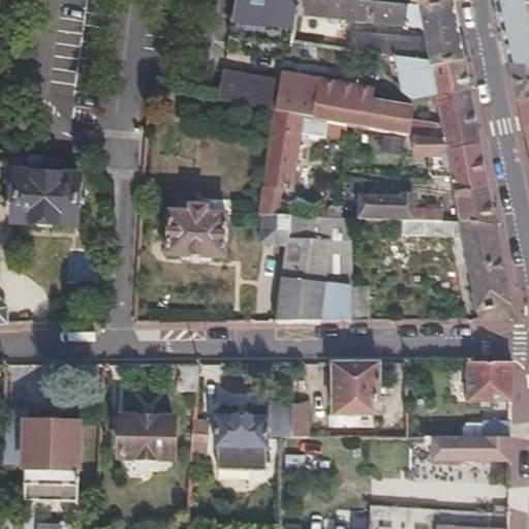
[(296,16),(297,0),(235,0),(229,36),(291,41),(296,16)]
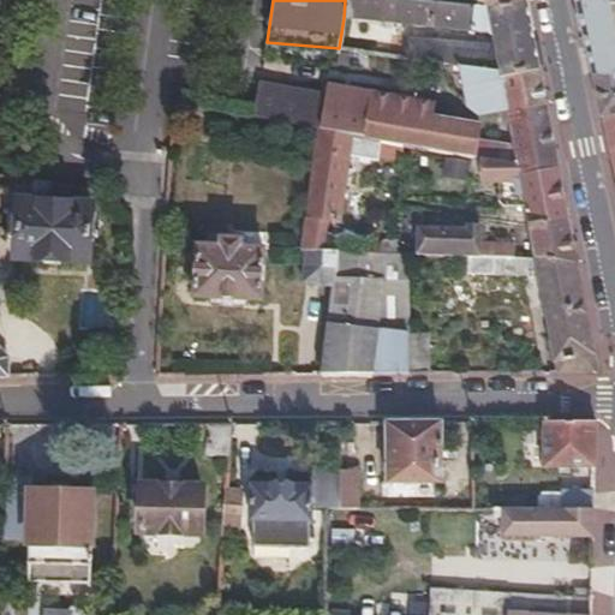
[(538,70),(524,0),(502,0),(477,5),(431,0),(345,0),(344,18),(493,31),(495,45),(408,39),(406,57),(461,64),(501,69),(501,76),(538,70)]
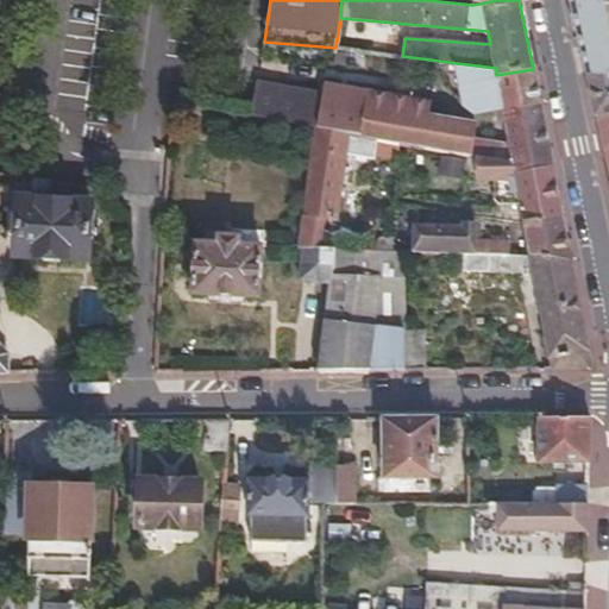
[(608,0),(572,0),(589,75),(608,74),(608,0)]
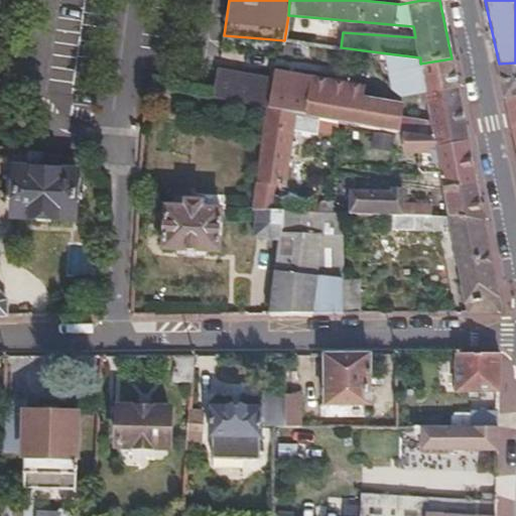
[(467,139),(452,58),(420,63),(420,57),(387,53),(393,88),(426,92),(430,121),(413,119),(412,132),(433,136),(434,144),(467,139)]
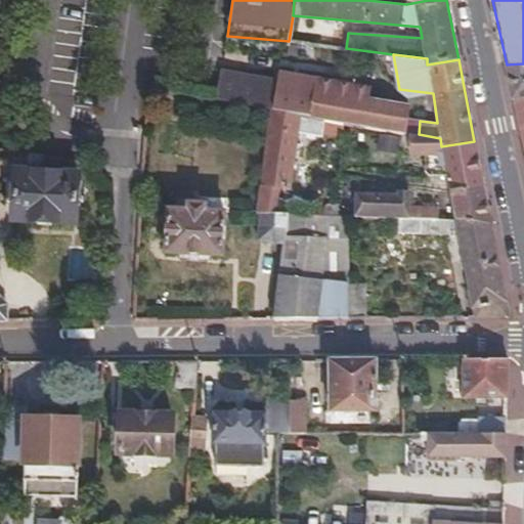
[(523,63),(507,64),(513,96),(523,96),(523,63)]
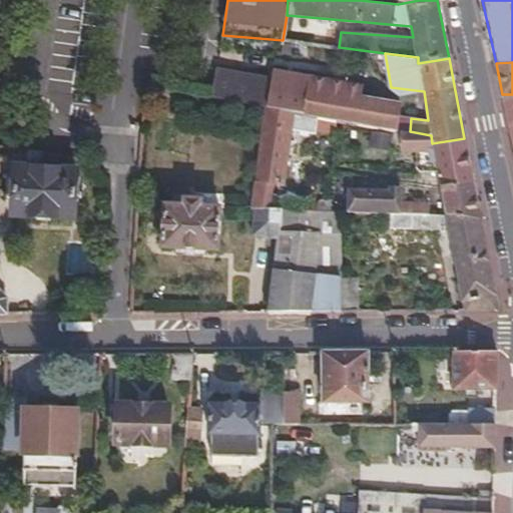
[(216,69),(210,96),(267,106),(316,115),(335,118),(402,130),(410,131),(411,118),(428,120),(424,91),(391,87),(263,68),(262,76),(216,69)]
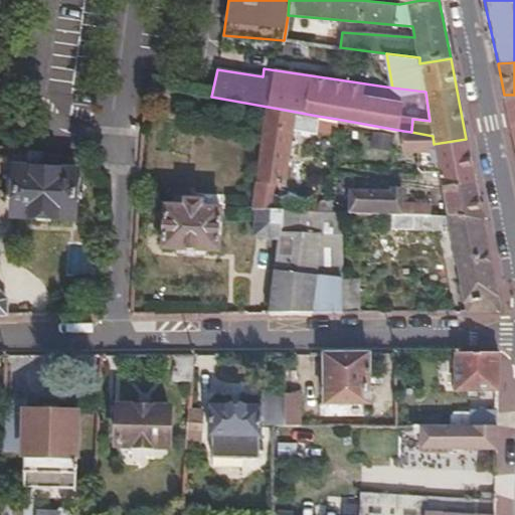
[(514,95),(504,95),(506,104),(514,104),(514,95)]
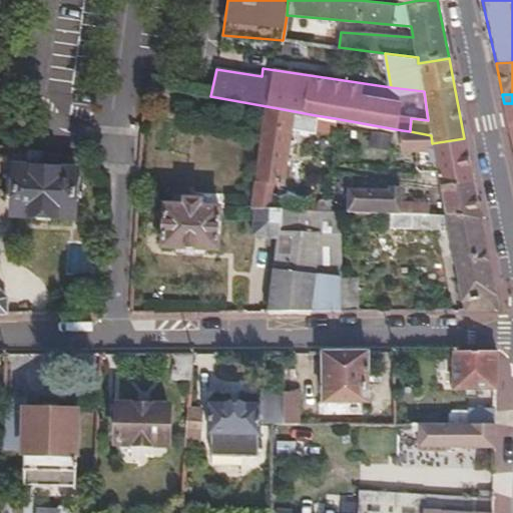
[(512,103),(504,103),(512,144),(512,103)]
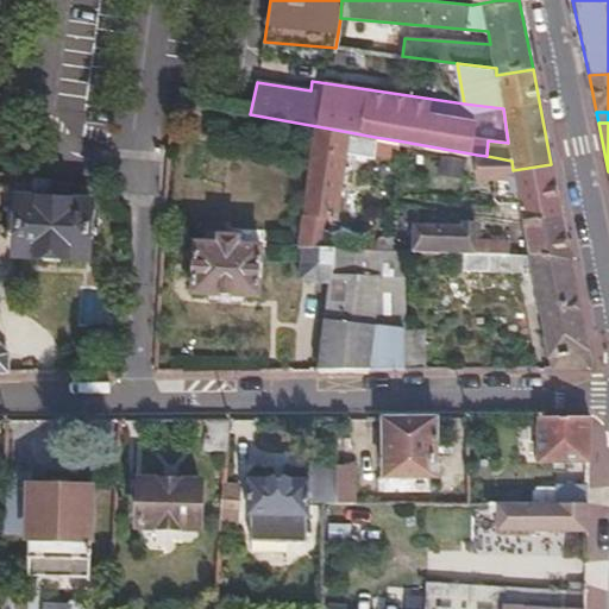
[(297,245),(301,245),(318,245),(322,218),(333,218),(344,152),(372,156),(375,137),(316,126),(297,245)]
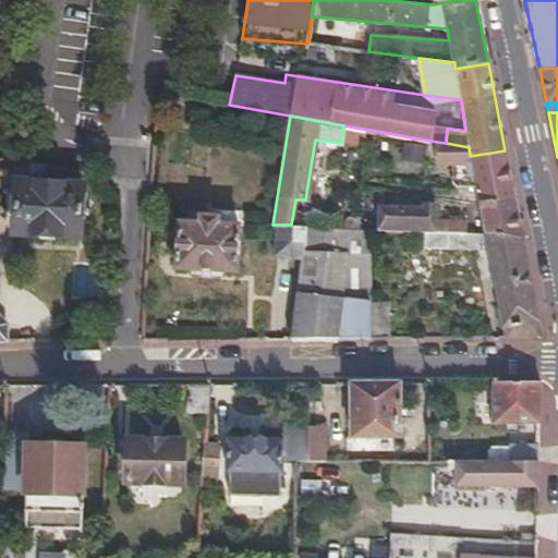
[(477,191),(512,189),(505,150),(470,156),(469,147),(446,143),(437,142),(438,162),(472,165),(477,191)]
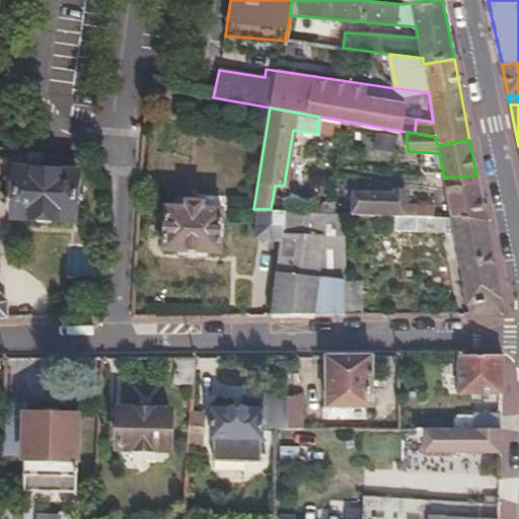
[(58,167),(58,153),(26,148),(26,166),(58,167)]
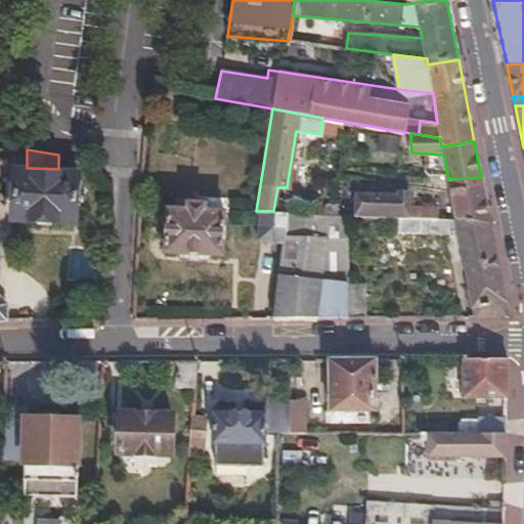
[(79,170),(58,169),(27,168),(14,168),(11,218),(76,220),(79,170)]
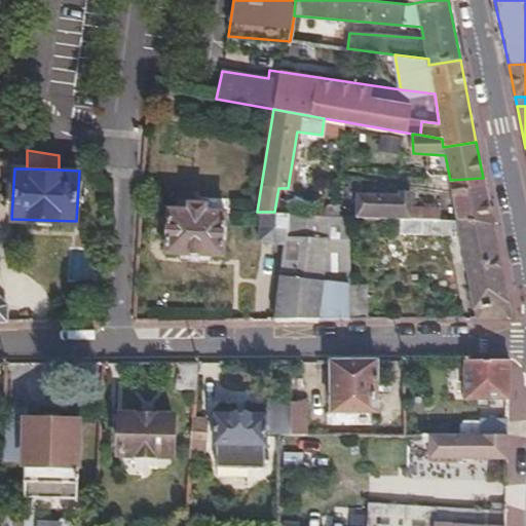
[(453,192),(484,186),(483,178),(450,180),(453,192)]
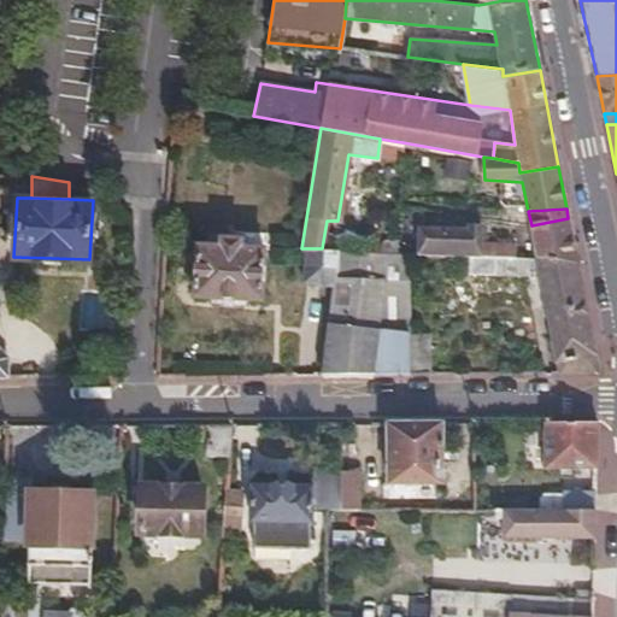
[(536,258),(575,258),(568,218),(532,225),(536,258)]
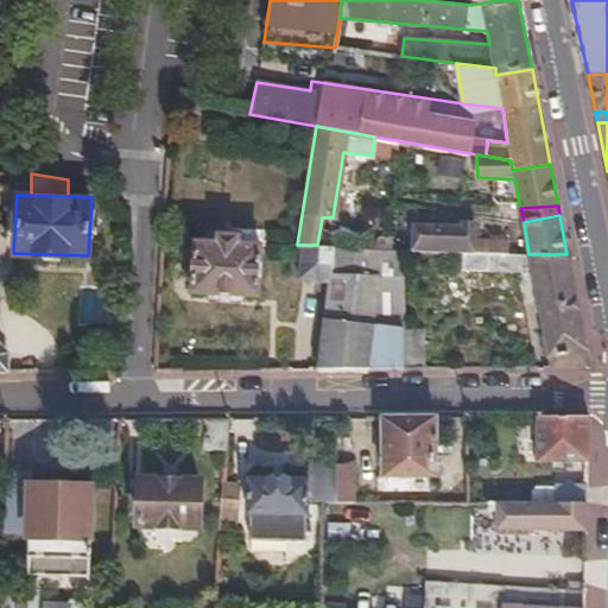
[(412,249),(463,252),(507,252),(506,238),(473,236),(473,222),(461,221),(461,226),(412,226),(412,249)]
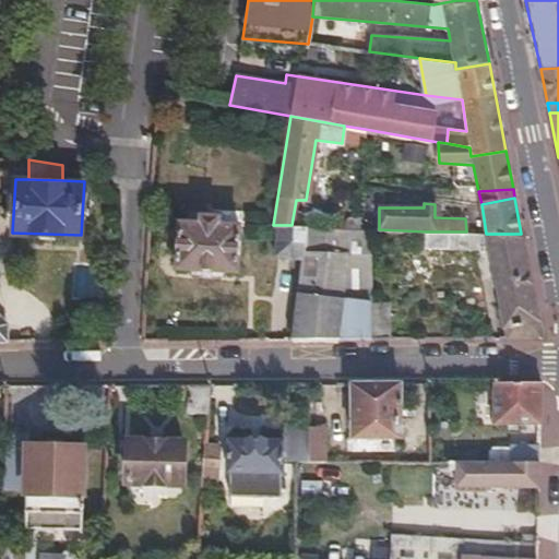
[(236,270),(238,223),(218,222),(218,215),(200,215),(199,221),(178,221),(177,266),(236,270)]
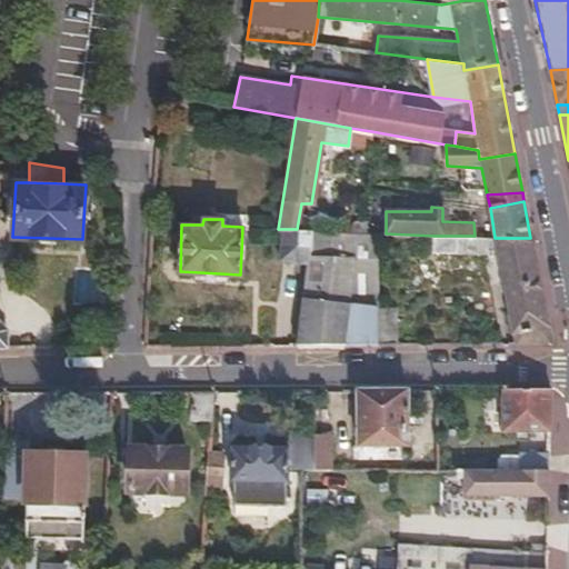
[(280,259),(308,261),(310,230),(297,229),(281,229),(280,259)]
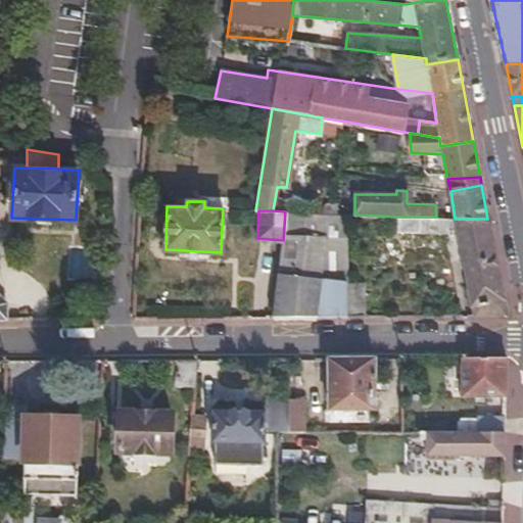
[(347,317),(346,282),(343,214),(285,211),(283,240),(272,317),(347,317)]
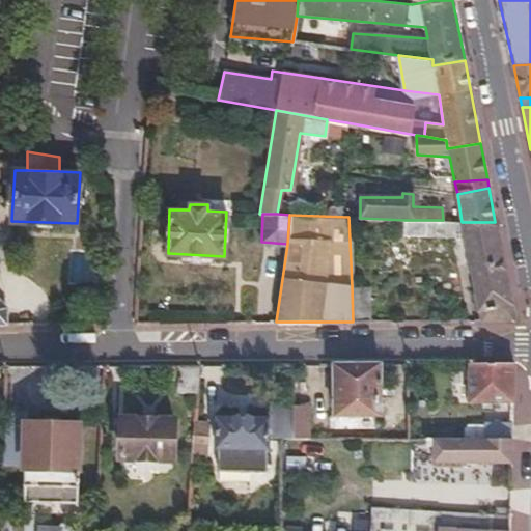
[(464,235),(481,320),(513,322),(495,222),(462,222),(443,220),(404,220),(404,233),(464,235)]
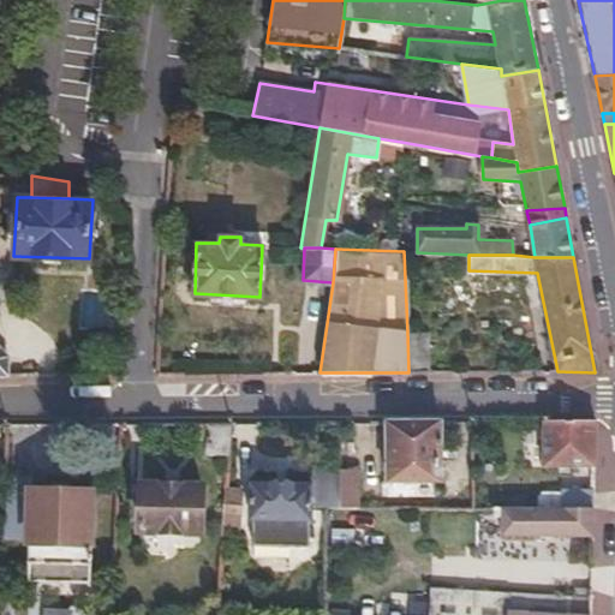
[(408,372),(429,372),(427,332),(407,332),(408,372)]
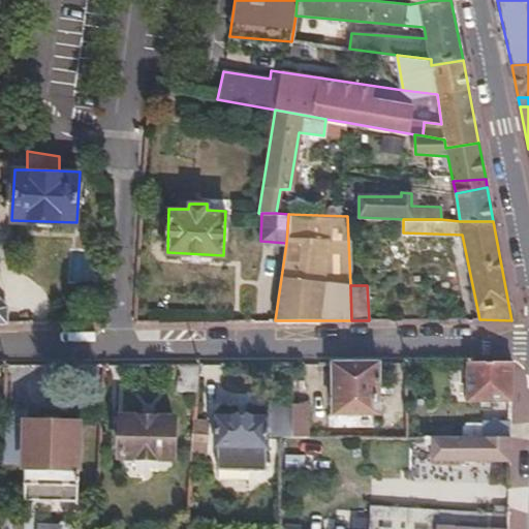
[(515,363),(472,364),(472,400),(515,400),(515,363)]
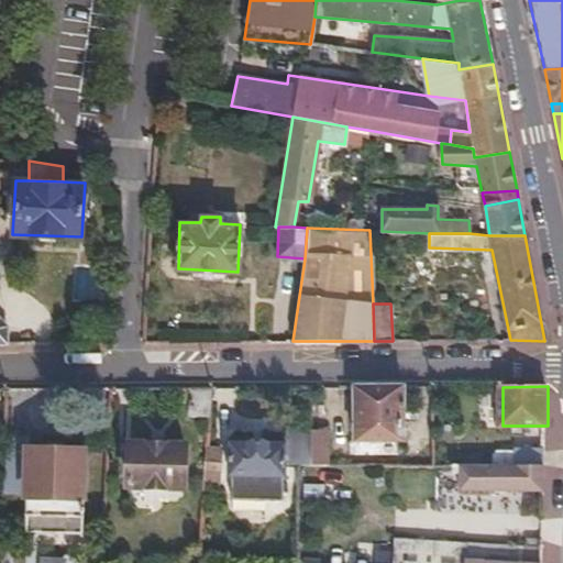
[(406,387),(359,387),(360,440),(405,440),(406,387)]
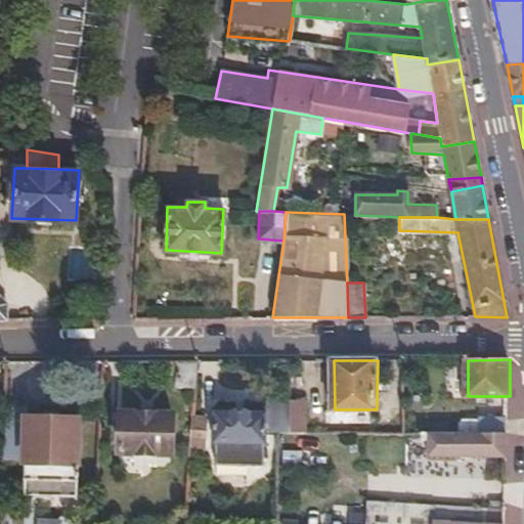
[(199,361),(179,361),(178,388),(197,388),(199,361)]
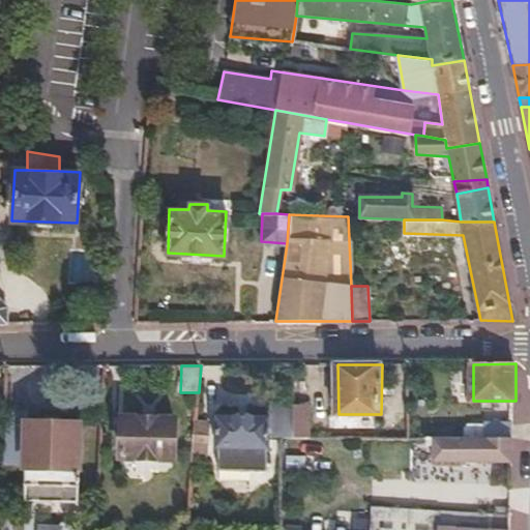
[(314,407),(296,407),(295,439),(314,439),(314,407)]
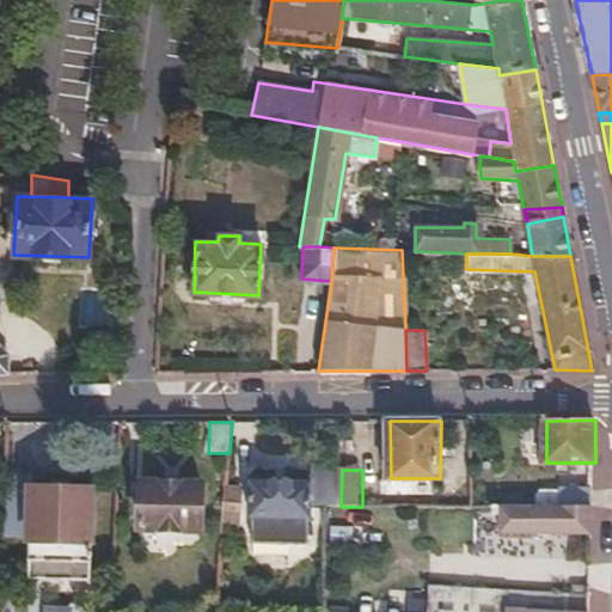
[(34,477),(8,476),(7,538),(32,537),(32,577),(92,577),(93,490),(34,489),(34,477)]
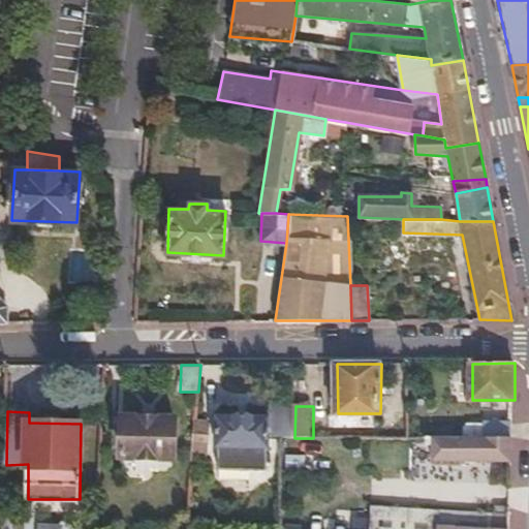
[(177,417),(125,416),(124,458),(176,459),(177,417)]
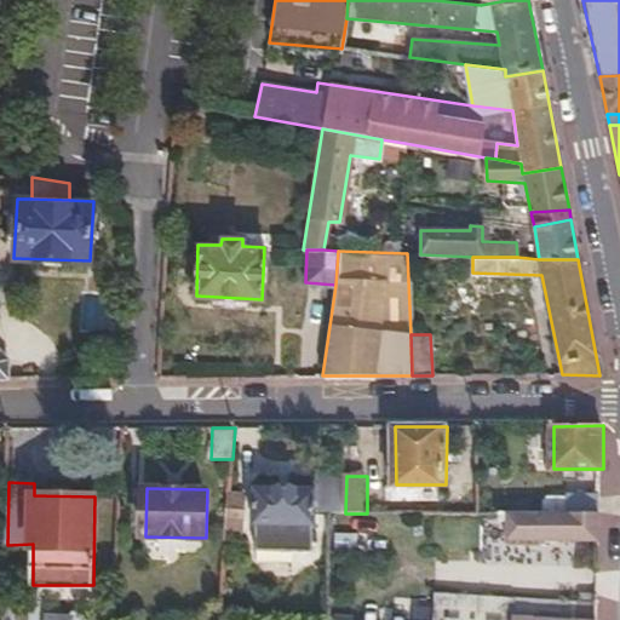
[(316,489),(259,491),(259,522),(316,523),(316,489)]
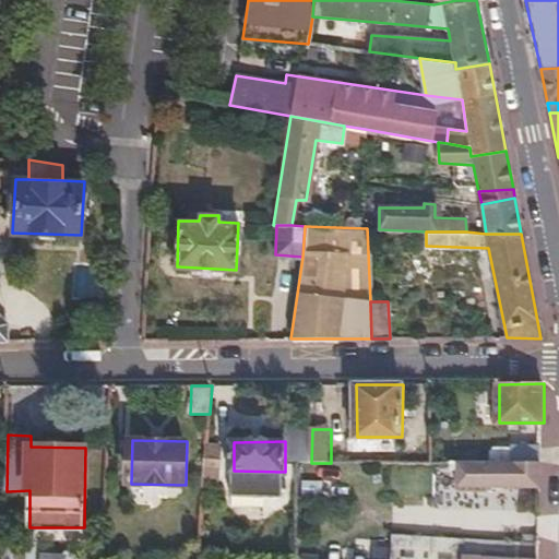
[(209,443),(206,473),(221,473),(222,444),(209,443)]
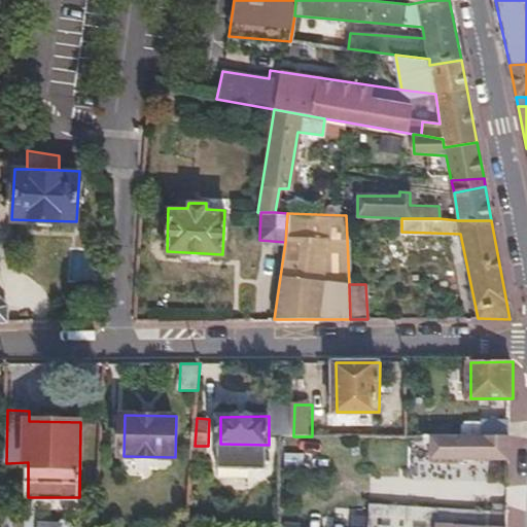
[(512,435),(512,419),(485,420),(485,425),(468,425),(467,435),(512,435)]
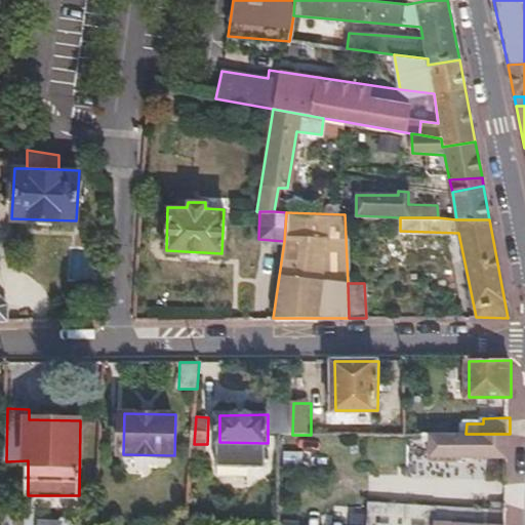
[(510,434),(466,434),(432,434),(433,457),(509,457),(510,434)]
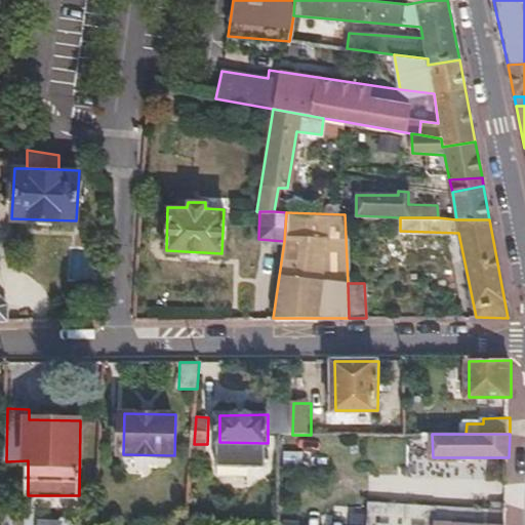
[(292,435),(283,435),(283,470),(316,470),(316,435),(311,435),(292,435)]
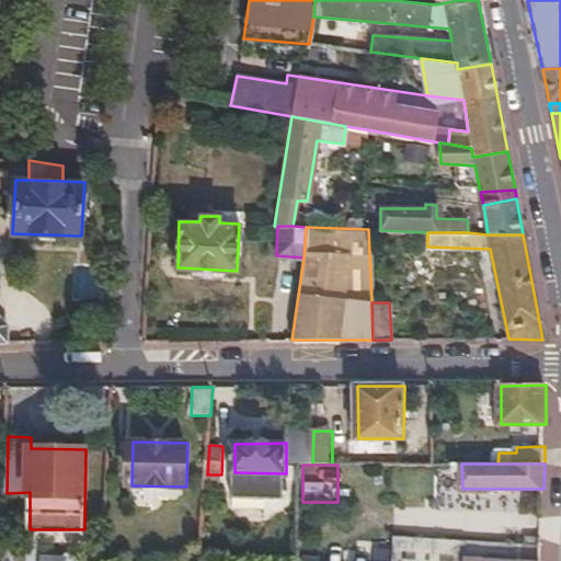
[(540,560),(542,545),(398,538),(397,560),(540,560)]
